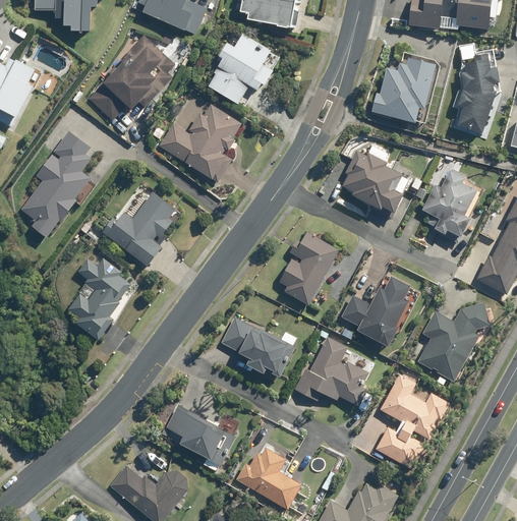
[(54,8),(54,0),(34,0),(34,8),(54,8)]
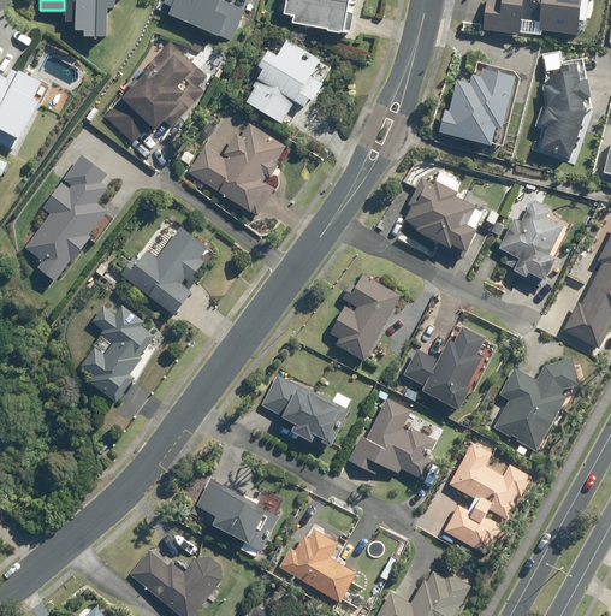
[(76,0),(76,28),(84,28),(84,34),(110,34),(110,6),(117,6),(116,0),(76,0)]
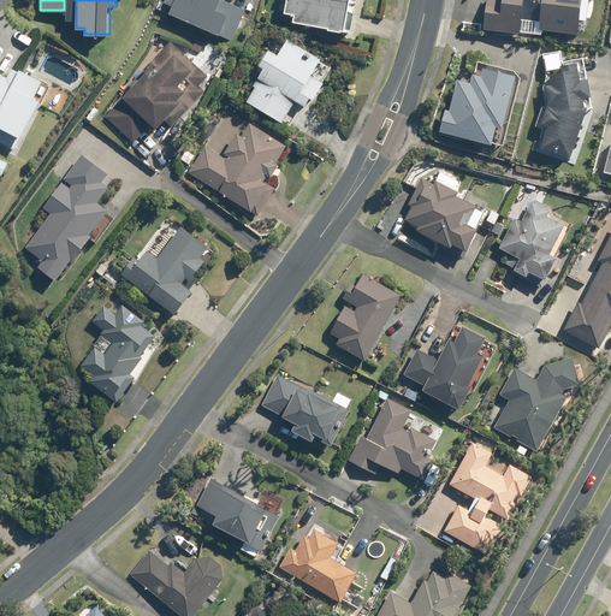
[(161,0),(161,1),(171,6),(168,13),(230,40),(244,9),(224,0),(161,0)]
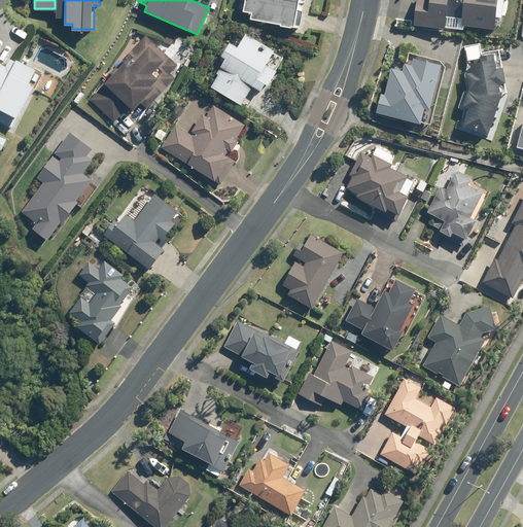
[(245,0),(243,10),(251,11),(250,18),(281,24),(280,25),(291,27),(291,26),(295,26),(300,0),(245,0)]
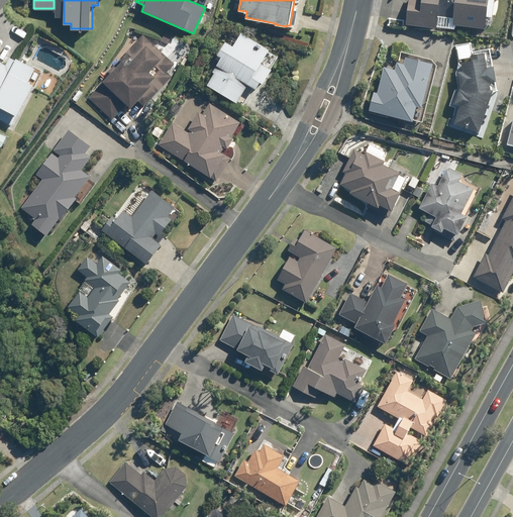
[(407,0),(405,24),(437,27),(438,16),(454,17),(453,24),(487,27),(488,14),(494,15),(495,0),(407,0)]
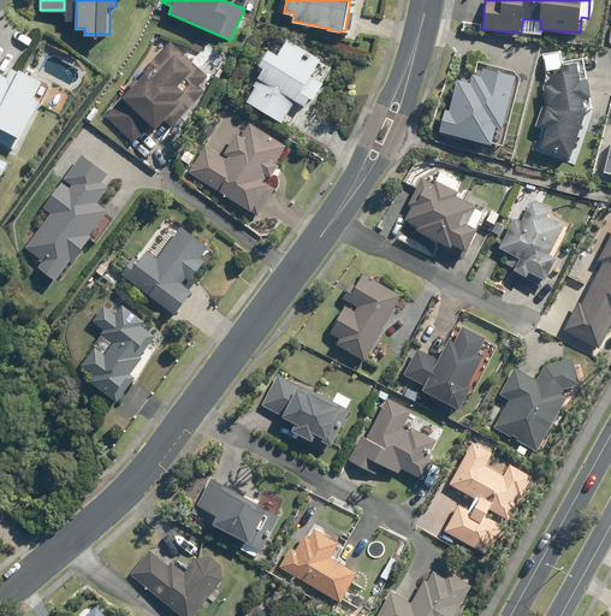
[(253,84),(254,87),(245,101),(282,122),(295,100),(306,106),(312,96),(315,99),(324,82),(312,75),(321,58),(286,39),(277,54),(268,48),(257,65),(262,67),(253,84)]
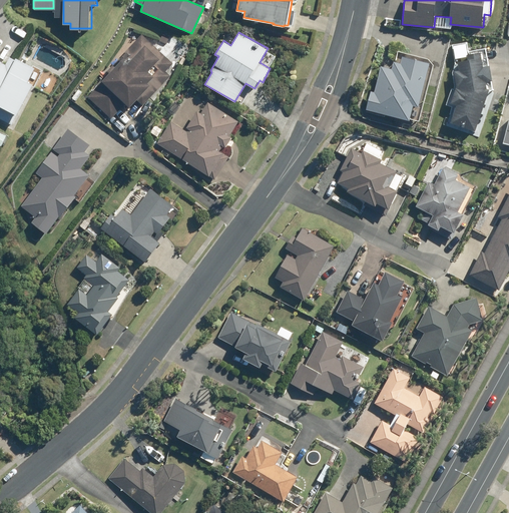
[(140,34),(105,70),(108,72),(86,96),(109,118),(130,96),(141,105),(169,76),(164,71),(171,63),(140,34)]
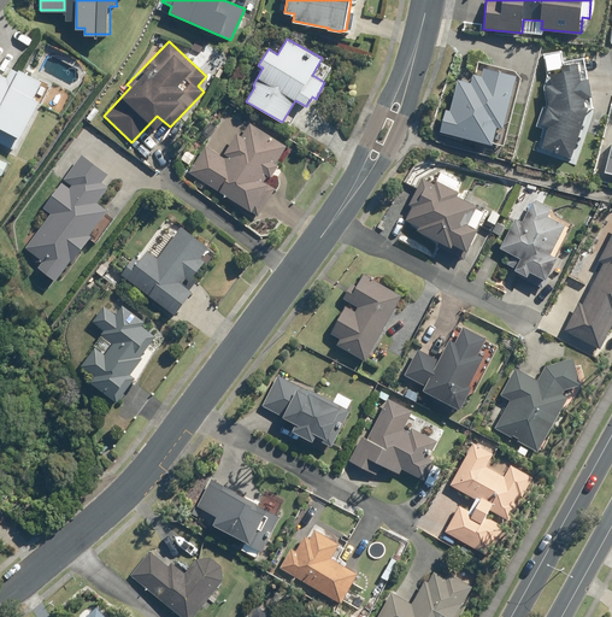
[(548,103),(542,124),(549,127),(542,147),(574,157),(589,106),(587,105),(578,62),(563,65),(564,72),(549,75),(552,84),(545,86),(548,103)]
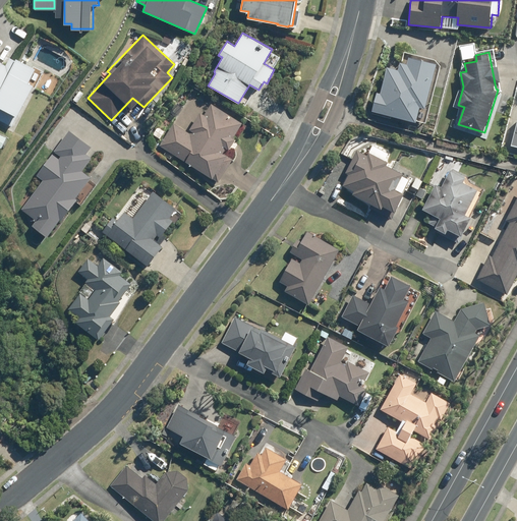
[(377,92),(371,110),(416,121),(420,106),(426,107),(438,63),(409,55),(407,63),(399,61),(398,69),(387,67),(380,93),(377,92)]
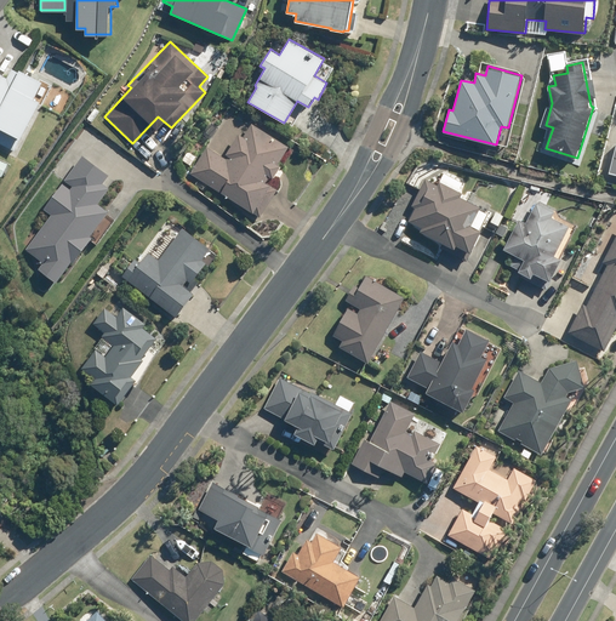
[(0,146),(10,151),(20,137),(27,141),(46,101),(55,104),(57,98),(49,95),(52,87),(22,73),(13,68),(9,79),(3,77),(0,74),(0,146)]
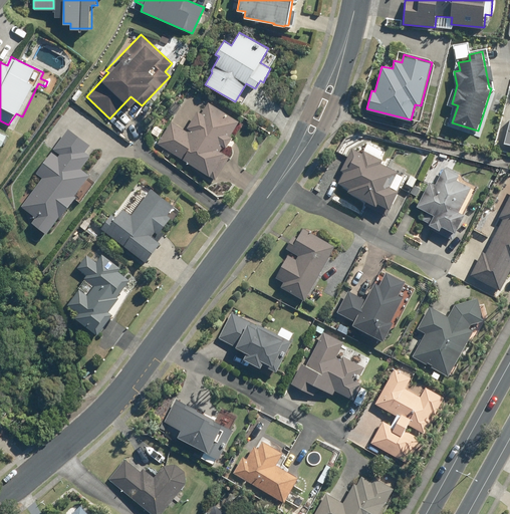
[(79,91),(75,89),(69,97),(73,100),(79,91)]
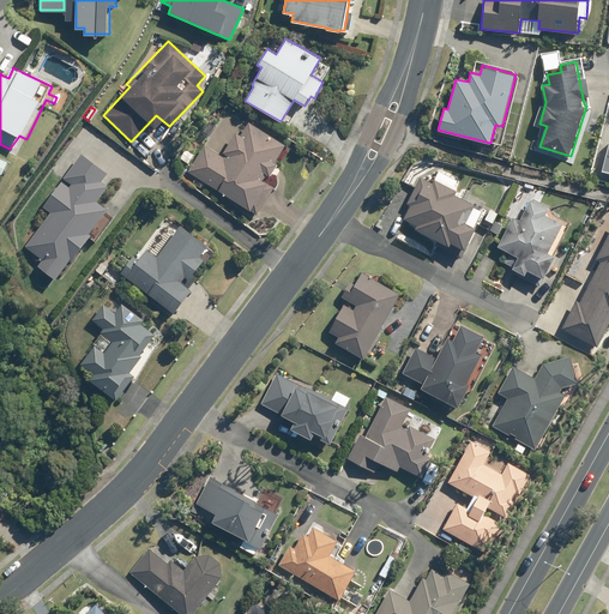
[(186,172),(257,214),(272,186),(261,180),(265,174),(270,176),(277,164),(273,162),(284,144),(247,121),(239,134),(234,132),(222,151),(224,152),(222,157),(202,145),(186,172)]
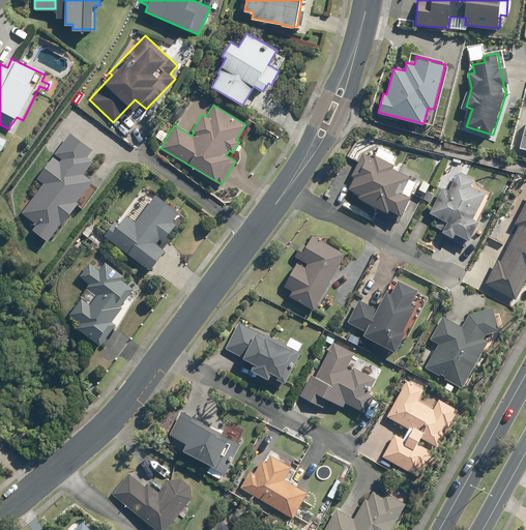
[(157,129),(153,137),(159,141),(165,134),(157,129)]
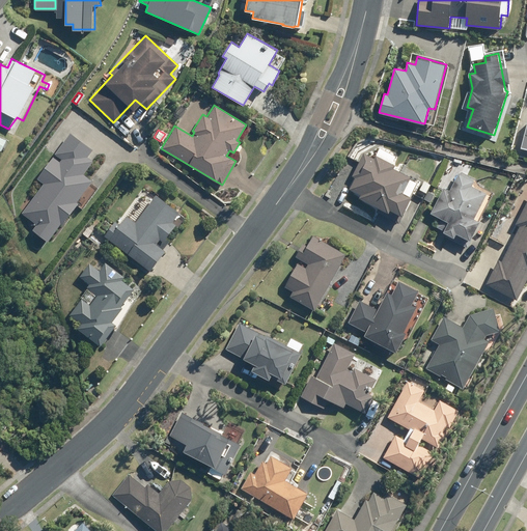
[(21,214),(36,225),(33,230),(50,244),(65,223),(68,225),(100,186),(86,175),(96,162),(89,157),(94,149),(73,133),(36,178),(44,185),(21,214)]
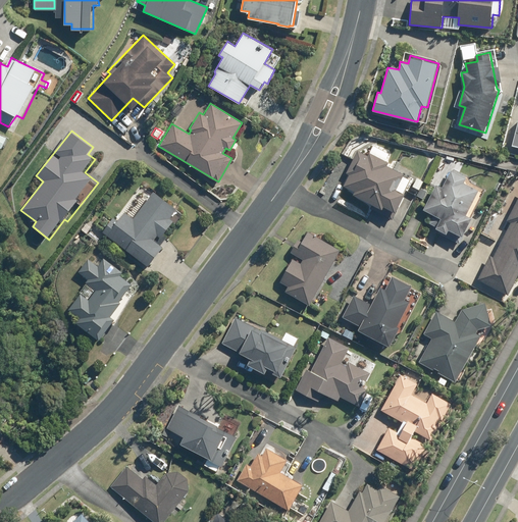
[(353,191),(352,194),(371,204),(369,208),(391,218),(404,193),(402,192),(409,178),(401,174),(402,172),(386,164),(387,162),(368,152),(366,156),(356,151),(345,172),(348,174),(343,185),(353,191)]
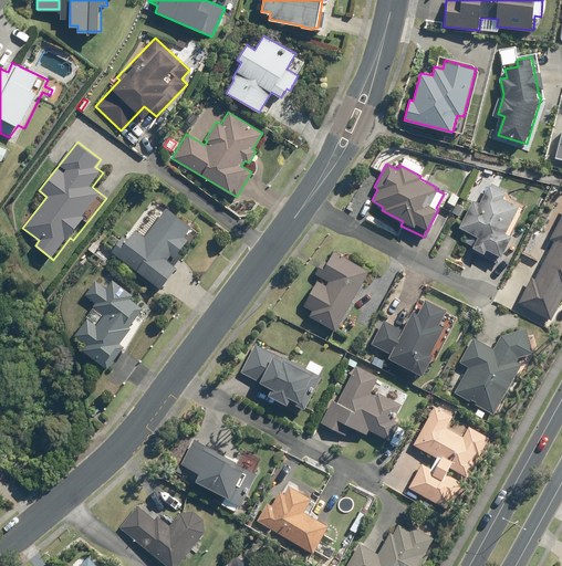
[(469,233),(465,242),(475,247),(474,252),(498,263),(511,236),(506,232),(519,207),(502,199),(506,194),(488,185),(479,203),(472,200),(459,228),(469,233)]
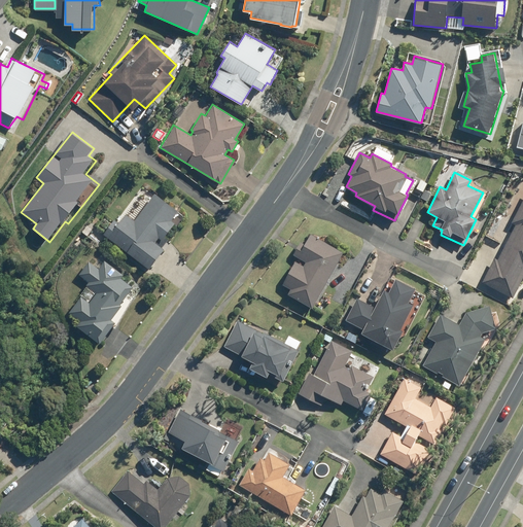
[(162,240),(174,222),(171,219),(178,211),(153,194),(133,220),(125,214),(117,223),(113,221),(103,235),(149,268),(164,248),(155,242),(158,238),(162,240)]
